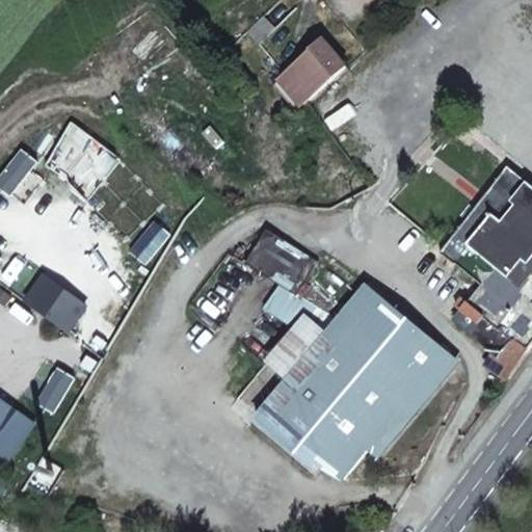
[(286,78),(307,104),(308,105),(347,68),(324,40),(312,52),(313,53),(286,78)]
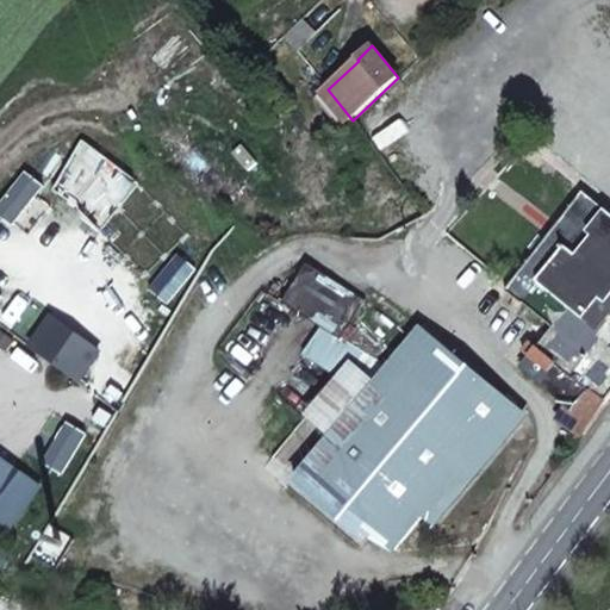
[(317,100),(340,130),(352,119),(328,89),(317,100)]
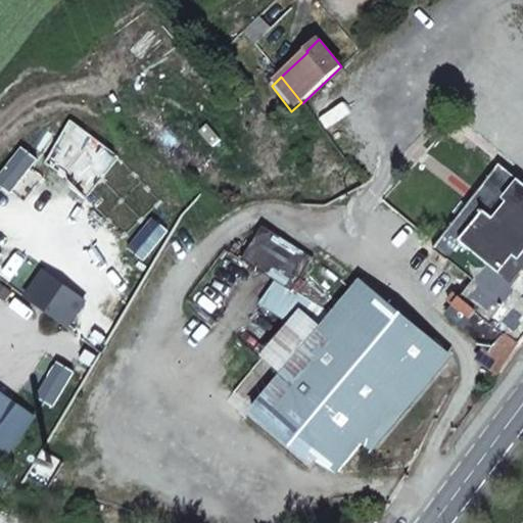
[(522,183),(500,164),(434,248),(474,281),(446,314),(487,349),(480,359),(497,374),(519,346),(522,340),(522,183)]
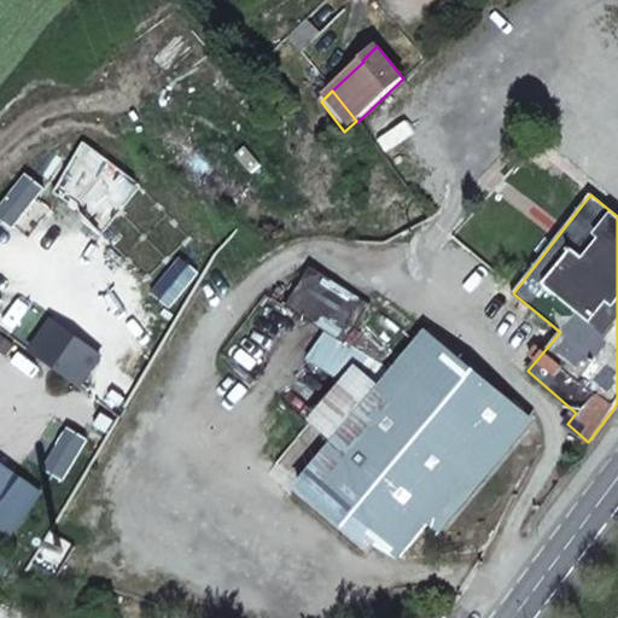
[(309,266),(284,305),(325,331),(343,343),(368,302),(309,266)]
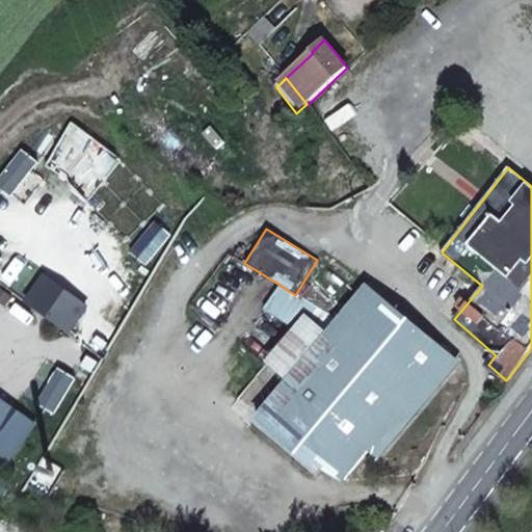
[(43,273),(23,301),(69,335),(88,307),(43,273)]
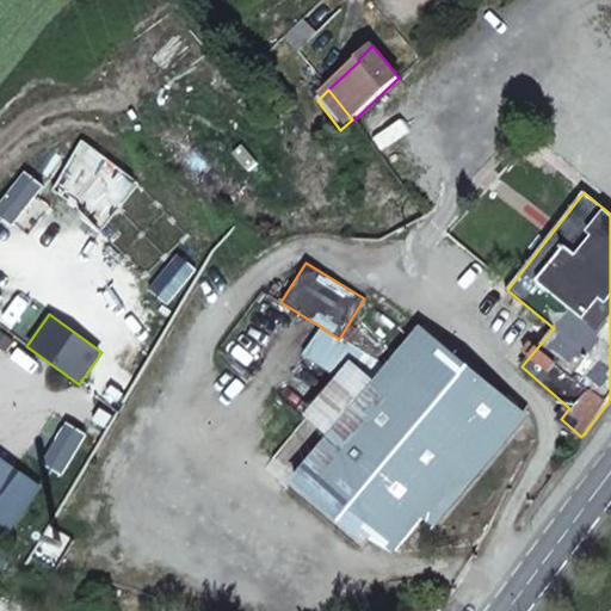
[(370,534),(394,554),(517,408),(418,326),(386,364),(360,395),(285,485),(359,545),(370,534)]
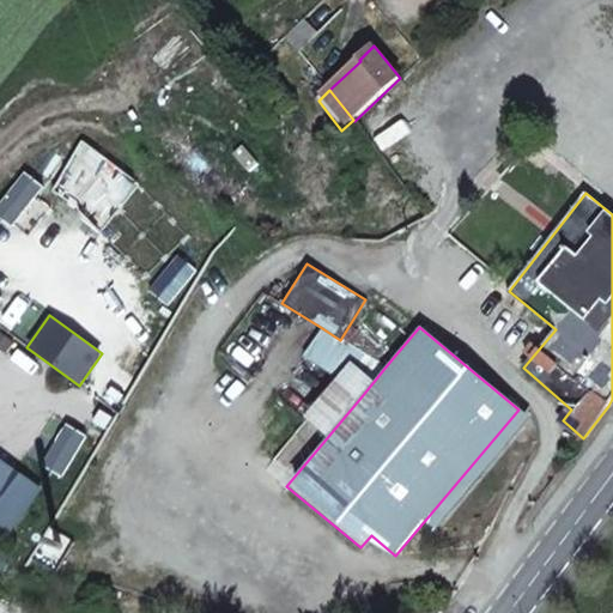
[(362,396),(387,365),(340,340),(322,328),(302,356),(362,396)]
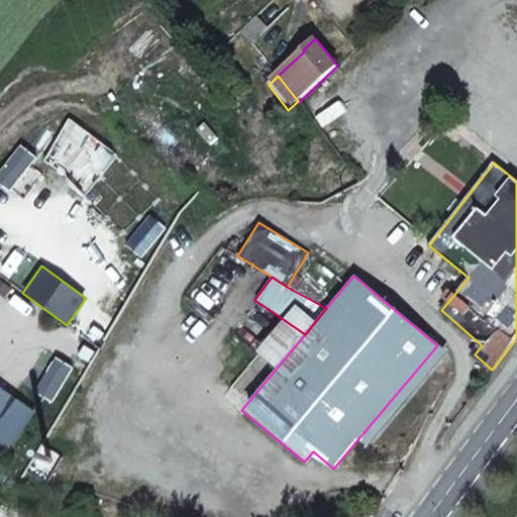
[(0,387),(0,446),(8,452),(36,412),(0,387)]
